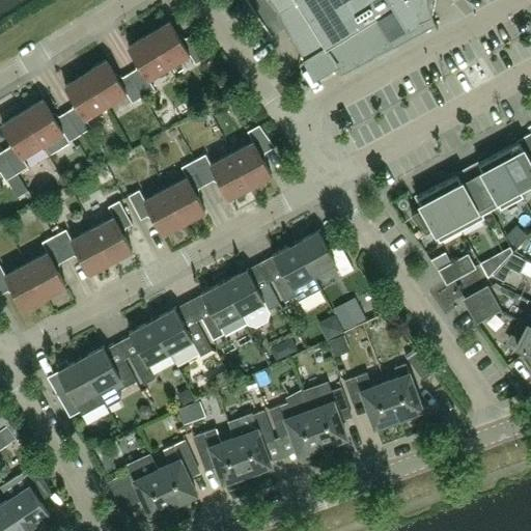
[(267,0),(277,15),(306,61),(327,49),(342,74),(435,24),(437,28),(438,27),(436,23),(435,20),(432,16),(431,12),(430,8),(430,5),(430,1),(429,0),(267,0)]
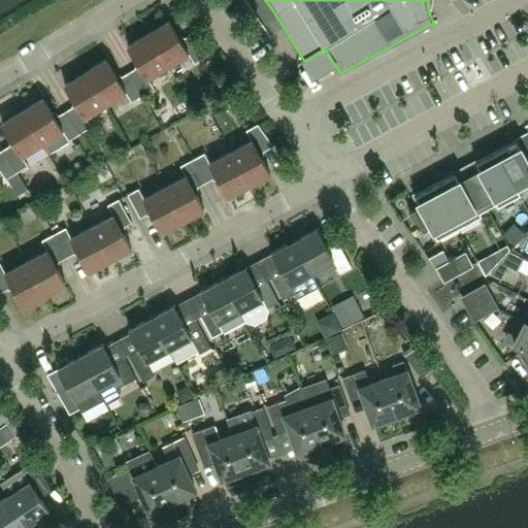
[(169,21),(149,33),(168,66),(189,54),(195,63),(208,55),(193,33),(180,40),(169,21)]
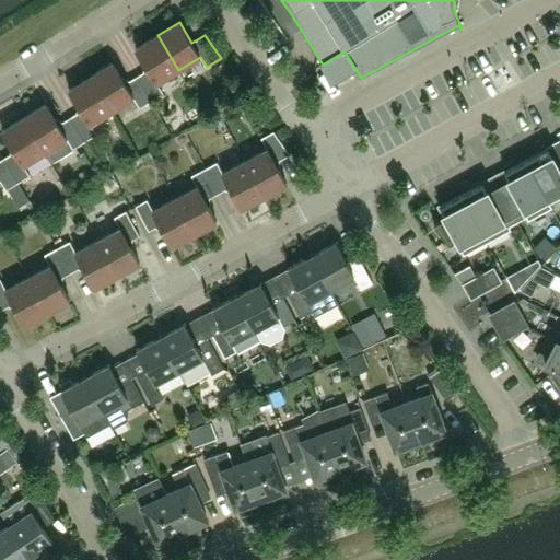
[(152,101),(163,93),(158,83),(178,70),(158,35),(136,48),(148,70),(137,77),(152,101)]
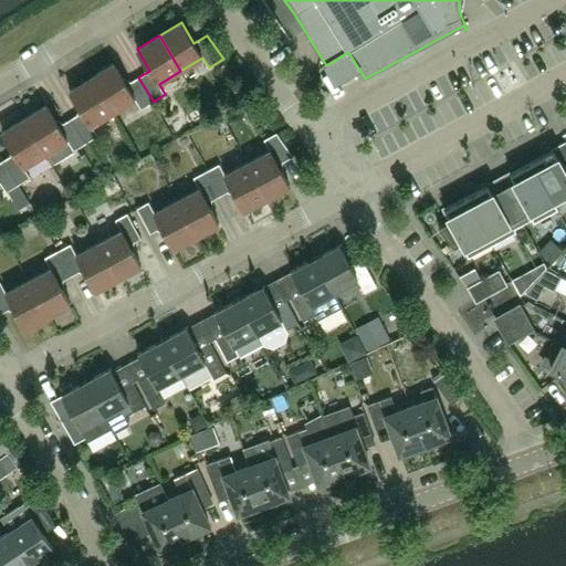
[(142,109),(154,102),(138,77),(126,85),(114,63),(92,77),(113,113),(135,100),(142,109)]
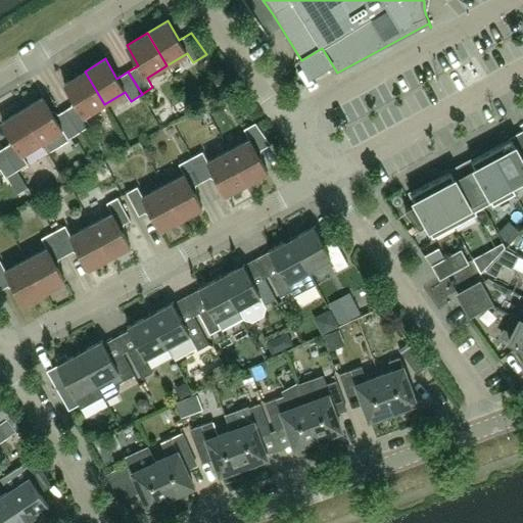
[(90,126),(85,116),(104,104),(85,72),(64,84),(76,103),(65,109),(80,133),(90,126)]
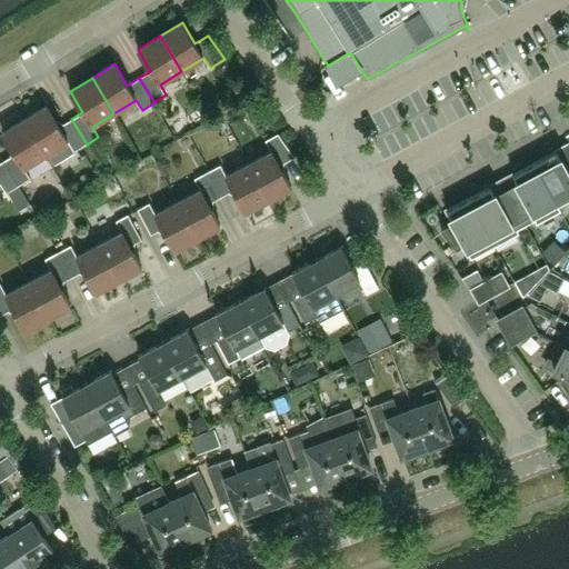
[(75,151),(87,145),(71,119),(59,127),(47,106),(25,119),(46,155),(68,141),(75,151)]
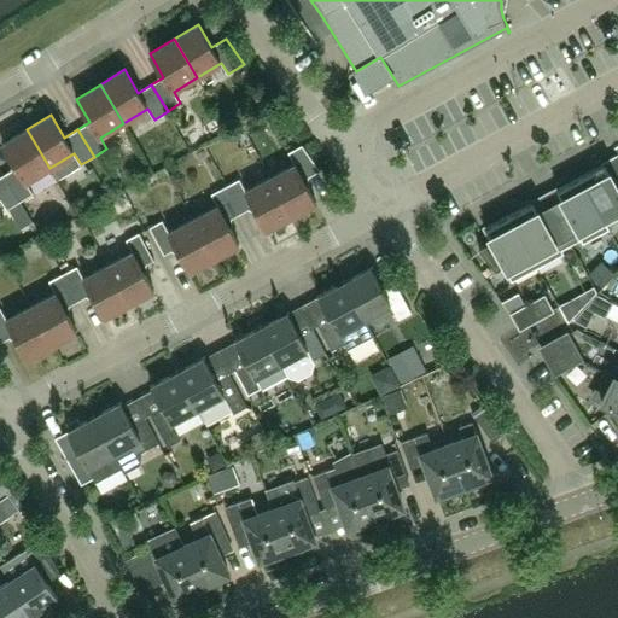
[(27,129),(3,144),(17,167),(4,175),(21,202),(33,193),(27,182),(50,168),(27,129)]
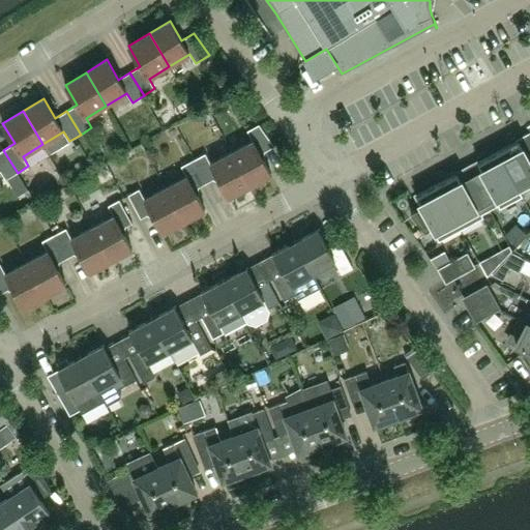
[(253,141),(232,152),(251,186),(271,175),(261,154),(274,147),(259,124),(247,130),(253,141)]
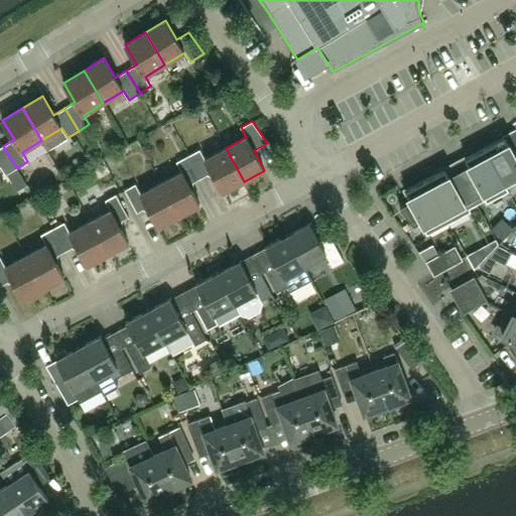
[(505,137),(485,147),(504,182),(515,175),(515,152),(514,154),(505,137)]
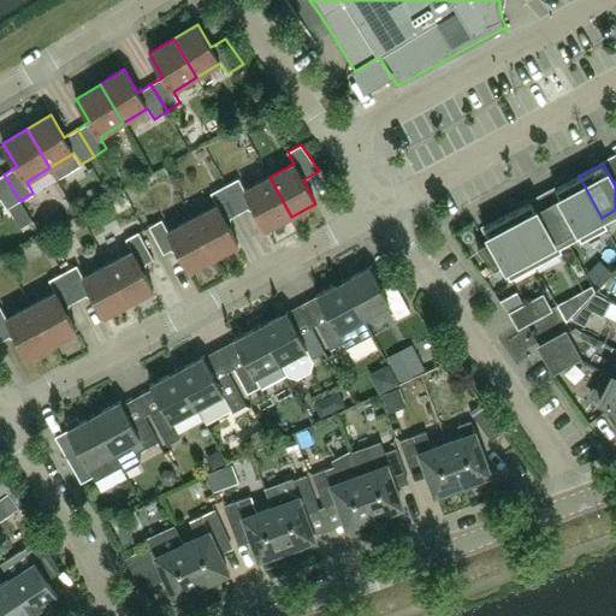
[(0,197),(7,209),(21,201),(4,175),(0,176),(0,197)]
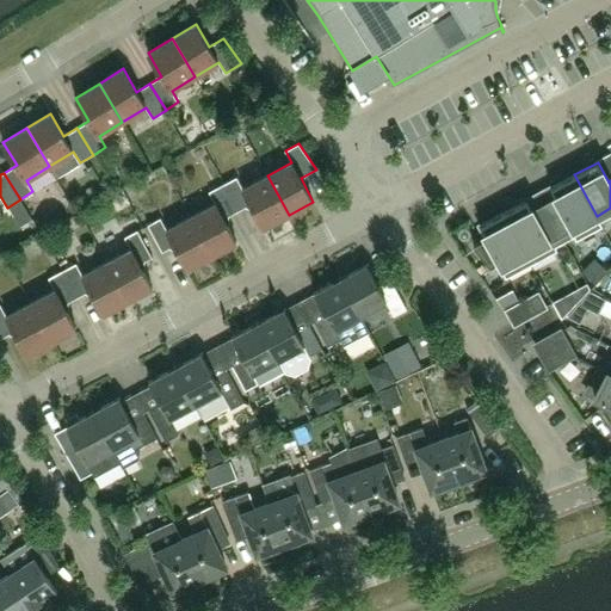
[(562,208),(550,214),(563,240),(575,233),(578,238),(602,224),(597,216),(574,174),(551,187),(562,208)]
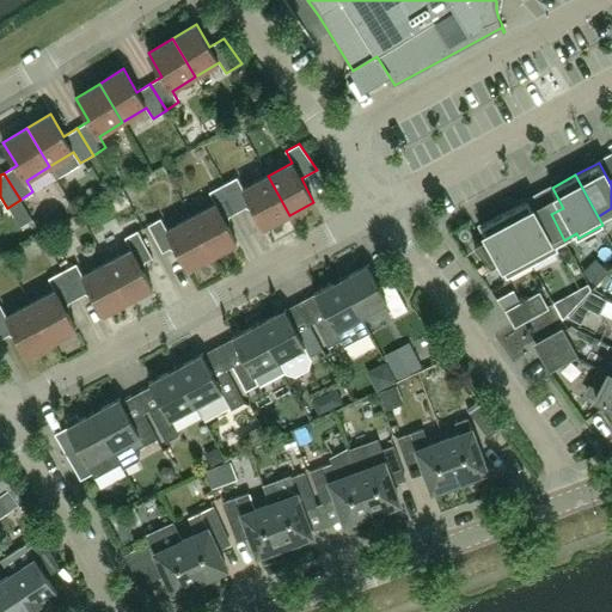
[(237,177),(224,184),(238,212),(251,204),(264,228),(289,215),(268,176),(243,189),(237,177)]
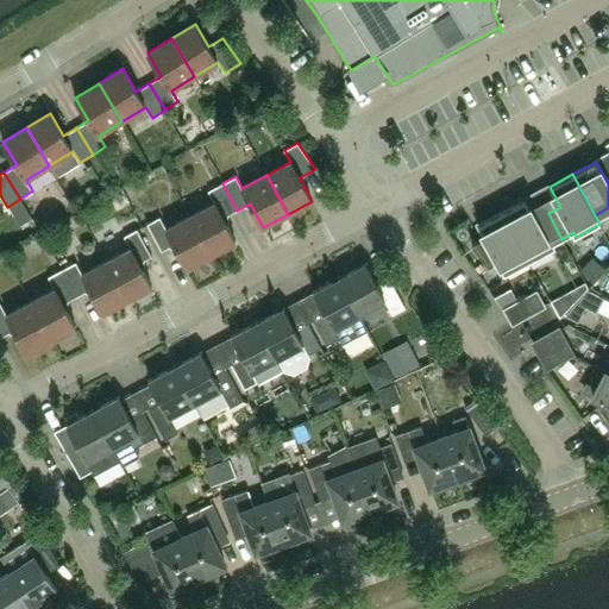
[(214,202),(190,215),(212,255),(236,242),(224,218),(237,211),(223,183),(208,192),(214,202)]
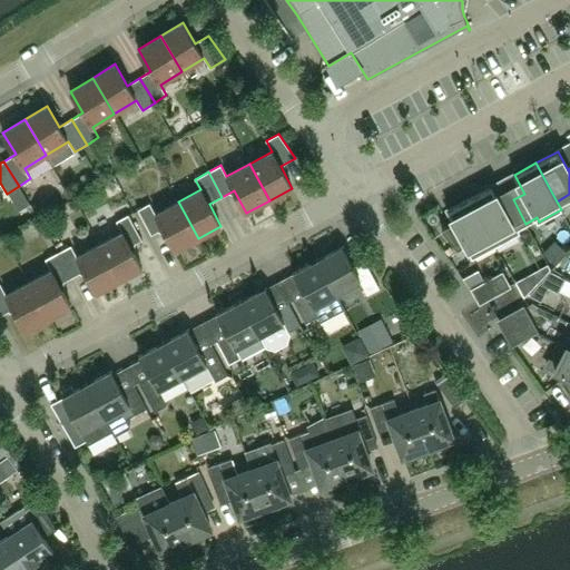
[(514,229),(526,224),(513,199),(502,206),(492,187),(470,198),(494,245),(517,233),(514,229)]
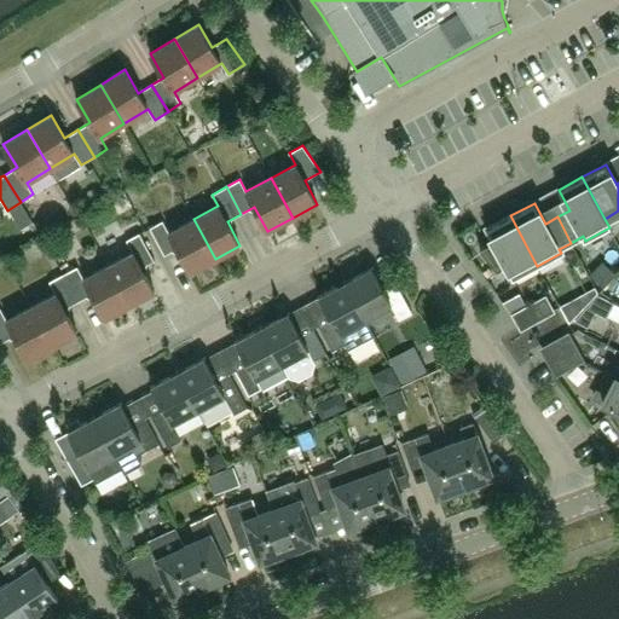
[(514,278),(537,266),(510,215),(486,229),(493,241),(480,248),(497,270),(507,265),(514,278)]
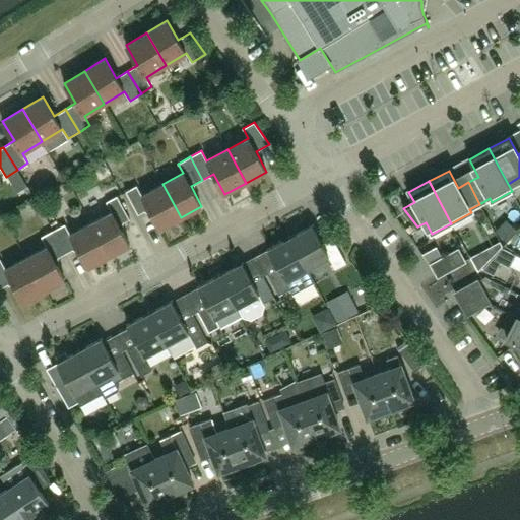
[(181,217),(163,184),(142,195),(136,186),(126,191),(138,214),(148,209),(159,229),(181,217)]
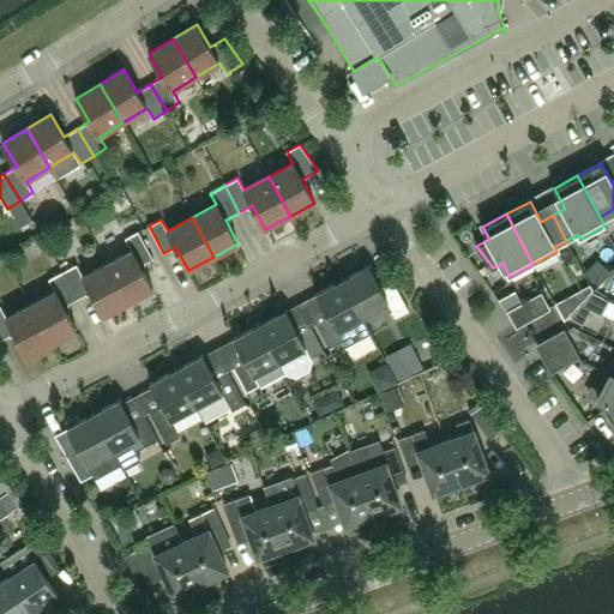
[(131,250),(107,263),(128,302),(154,289),(140,265),(154,259),(138,232),(125,239),(131,250)]
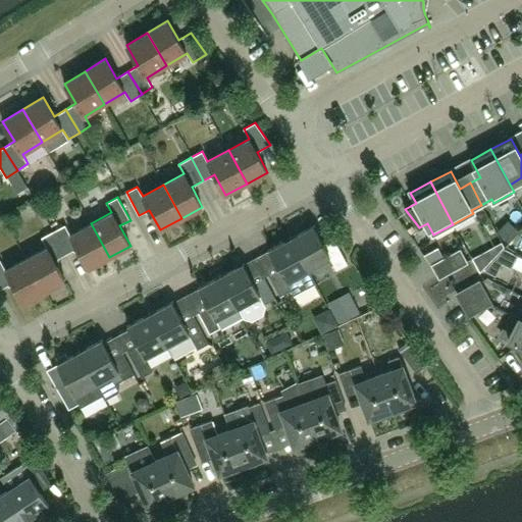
[(65,225),(53,231),(66,255),(77,249),(89,268),(109,257),(91,223),(70,235),(65,225)]
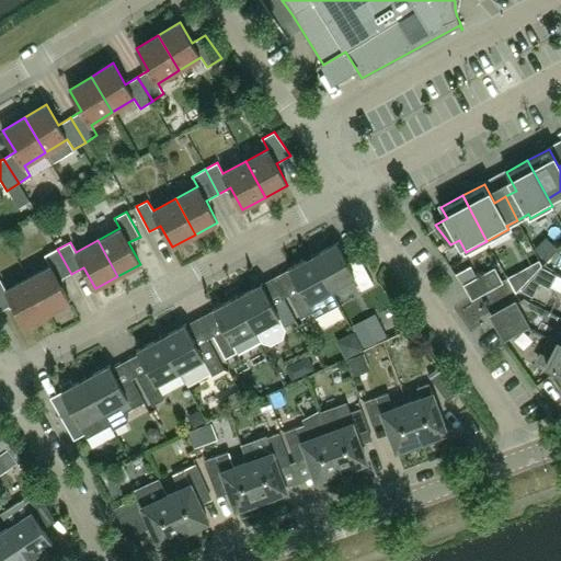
[(355,277),(362,290),(374,284),(359,256),(347,263),(336,243),(312,256),(331,290),(355,277)]
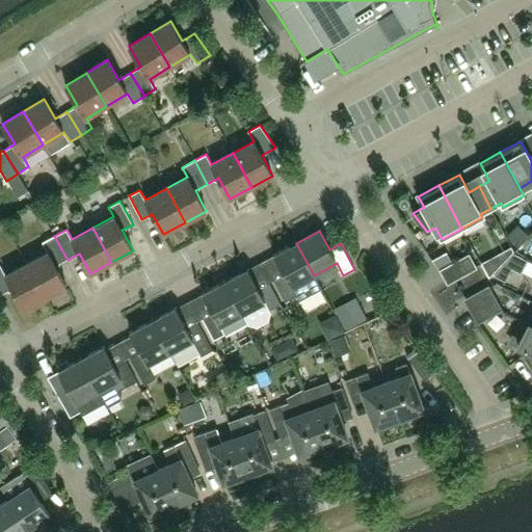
[(48,251),(26,263),(45,297),(67,286),(55,266),(68,260),(54,236),(43,242),(48,251)]
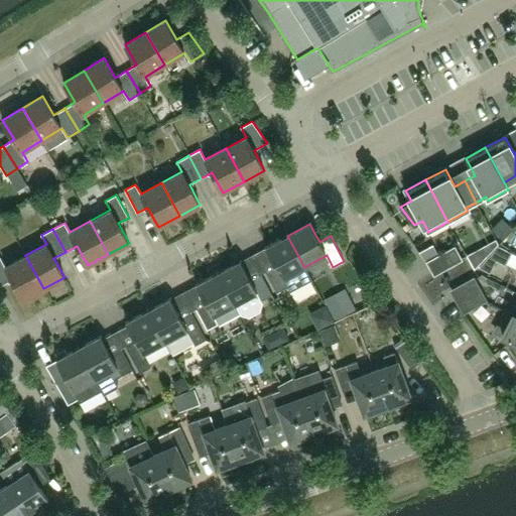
[(304,267),(287,236),(266,247),(276,266),(265,271),(277,292),(287,287),(290,291),(311,279),(304,267)]
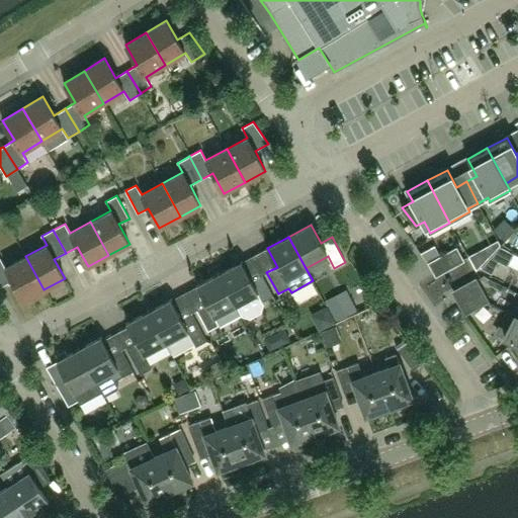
[(461,260),(456,250),(431,264),(436,274),(461,260)]
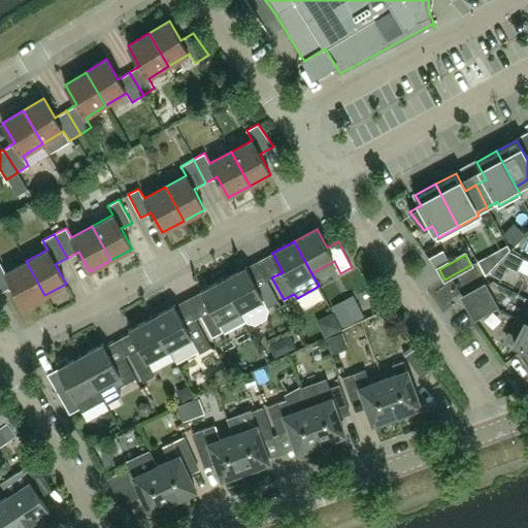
[(44,295),(26,261),(5,272),(0,263),(0,262),(0,292),(0,293),(12,287),(24,307),(44,295)]
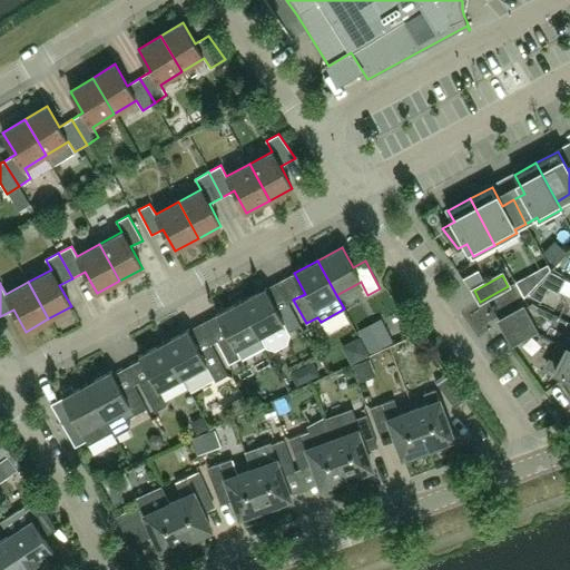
[(265,288),(242,301),(259,336),(261,335),(266,347),(275,350),(287,344),(290,335),(288,333),(301,326),(288,303),(276,308),(265,288)]
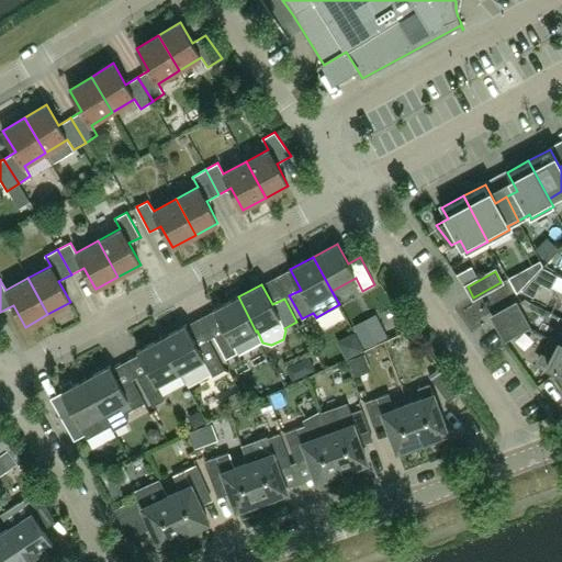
[(256,332),(238,296),(214,310),(225,329),(213,336),(226,359),(238,352),(233,344),(256,332)]
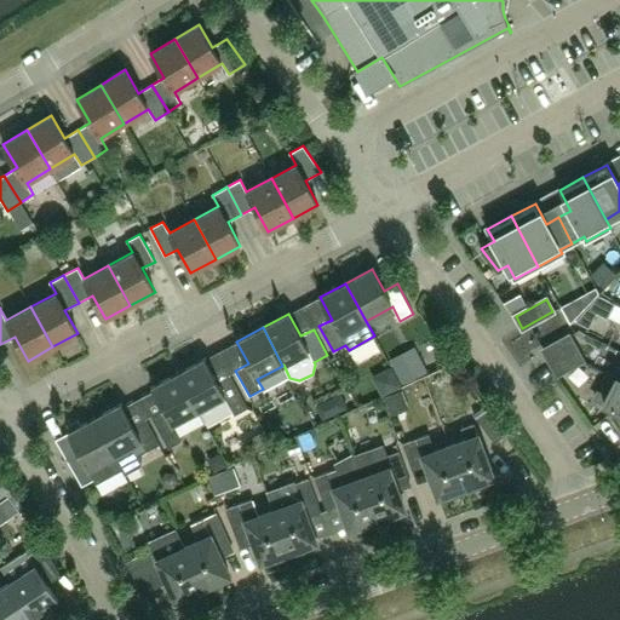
[(569,336),(544,350),(550,362),(577,348),(569,336)]
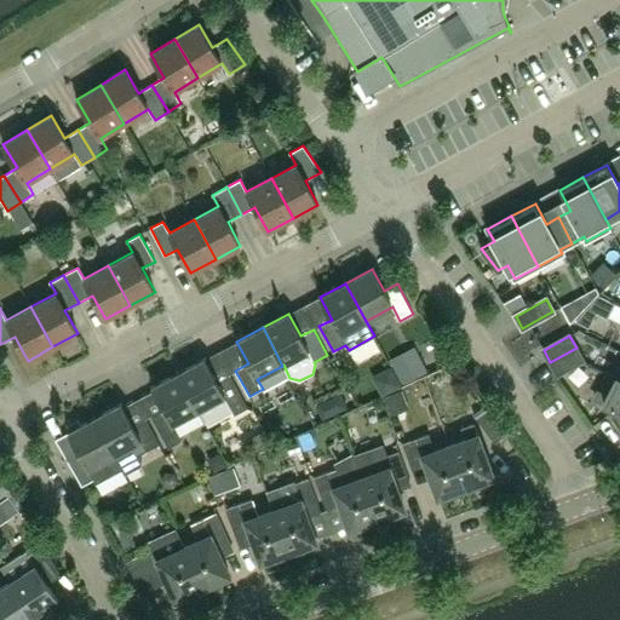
[(418,340),(390,350),(399,374),(428,365),(418,340)]
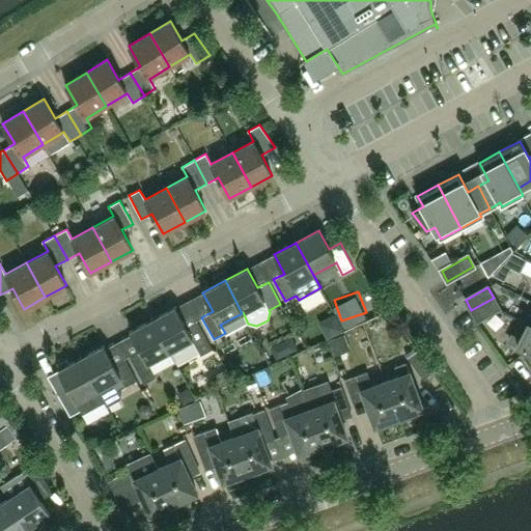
[(494,298),(471,310),(477,322),(499,309),(494,298)]
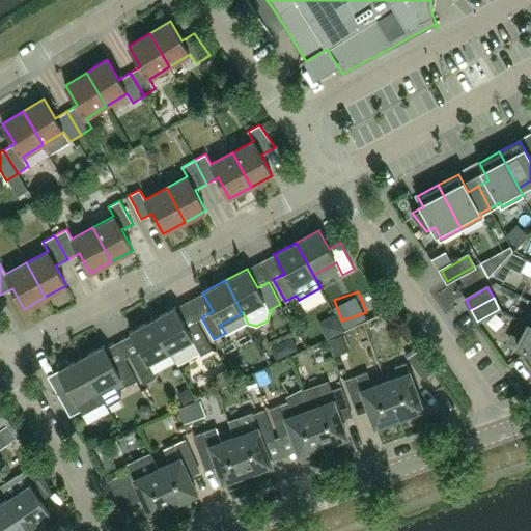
[(152,319),(170,352),(175,362),(176,362),(198,351),(200,356),(212,350),(196,320),(186,326),(175,307),(152,319)]
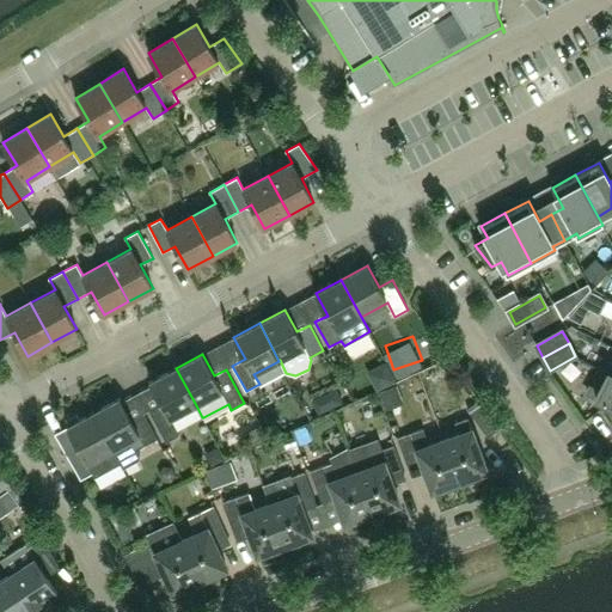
[(611,375),(611,366),(609,373),(600,368),(600,369),(611,375)]
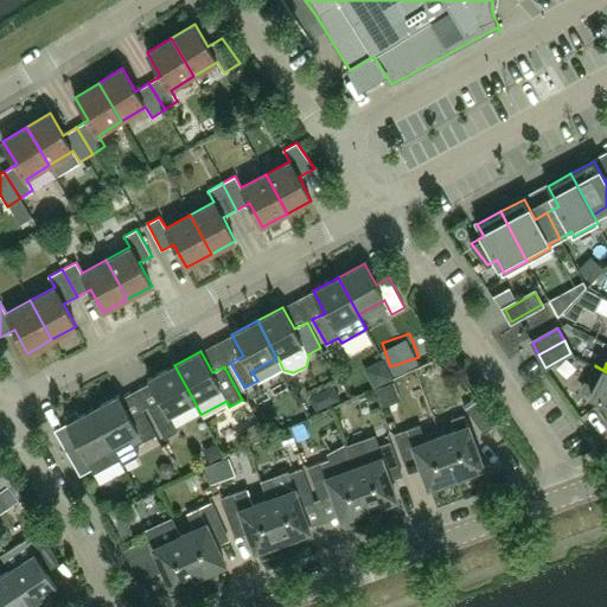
[(168,415),(195,402),(174,365),(149,378),(160,401),(148,407),(165,439),(178,432),(168,415)]
